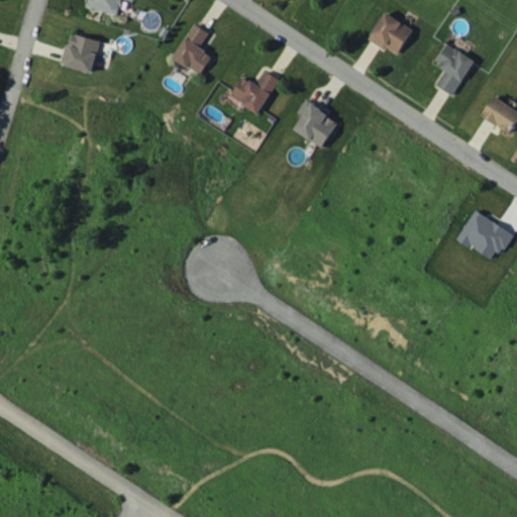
[(120,0),(89,0),(88,6),(117,14),(120,0)]
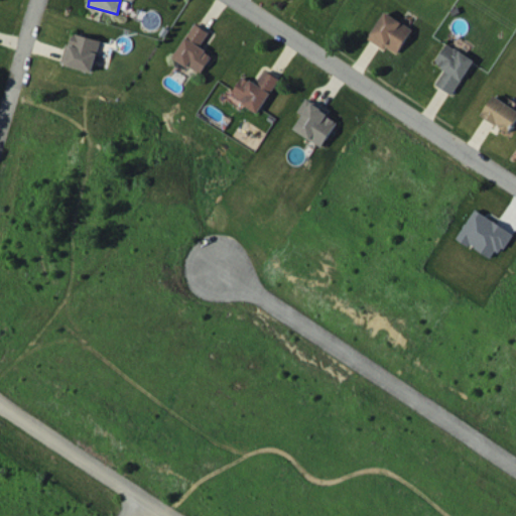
[(398,53),(412,26),(383,12),(369,39),(398,53)]
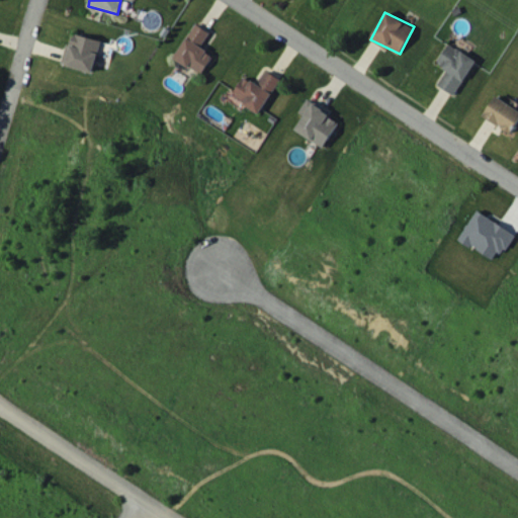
[(175,57),(201,74),(213,54),(201,47),(210,31),(195,22),(175,57)]
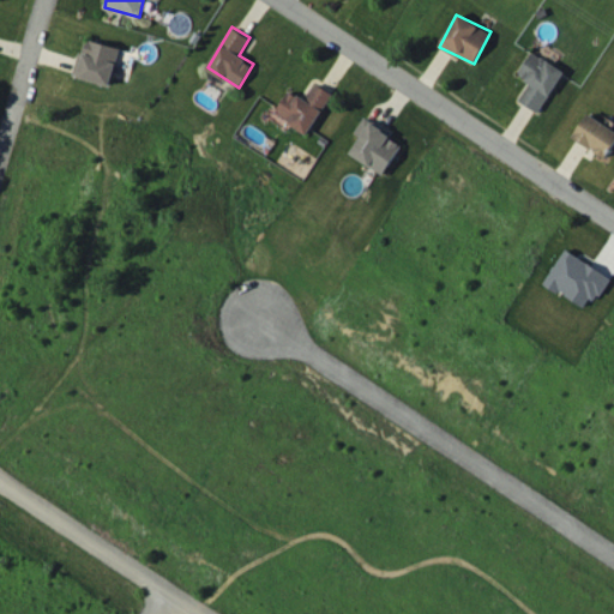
[(120,47),(88,40),(85,52),(79,50),(73,76),(112,84),(120,47)]
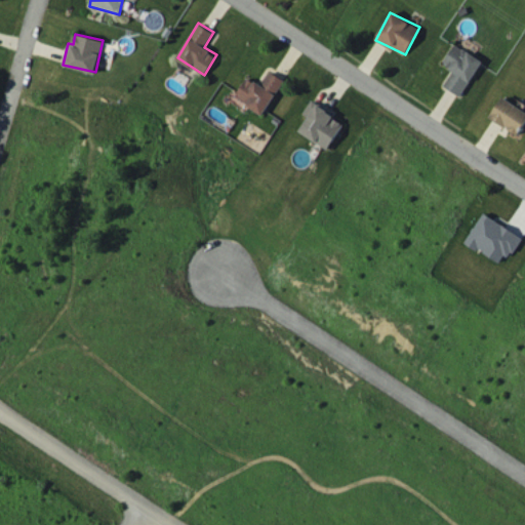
[(443,84),(459,95),(483,63),(455,43),(442,62),(453,70),(443,84)]
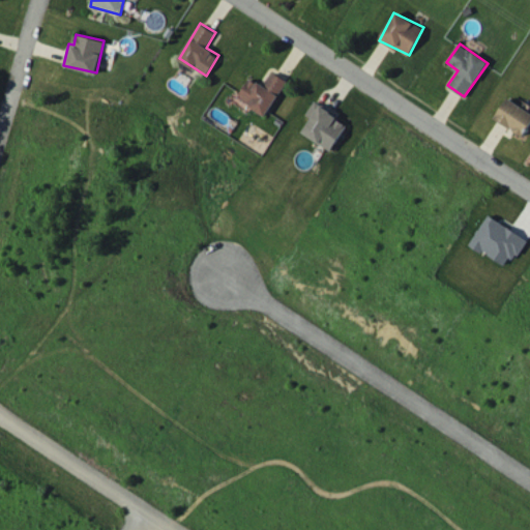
[(264,87),(249,78),(237,97),(265,115),(287,80),(273,71),(264,87)]
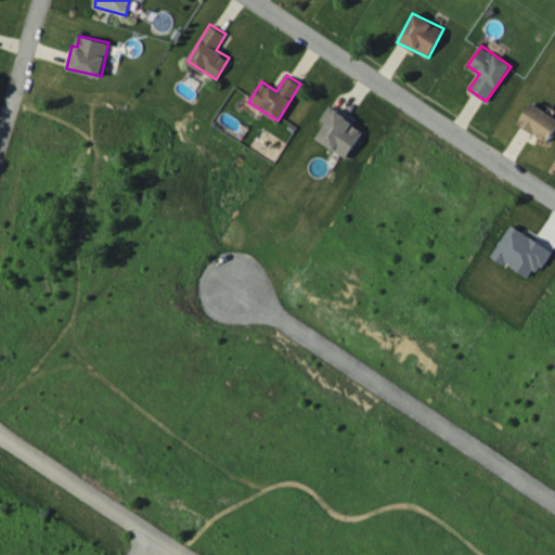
[(518,123),(547,143),(554,131),(554,117),(532,101),(518,123)]
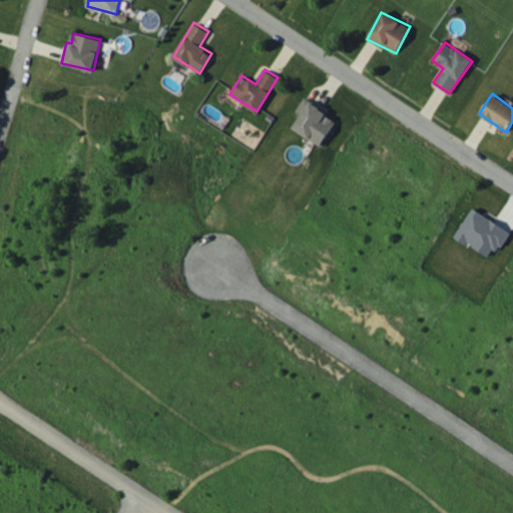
[(321,145),(336,121),(325,114),(327,110),(305,96),(296,110),(302,113),(293,128),(321,145)]
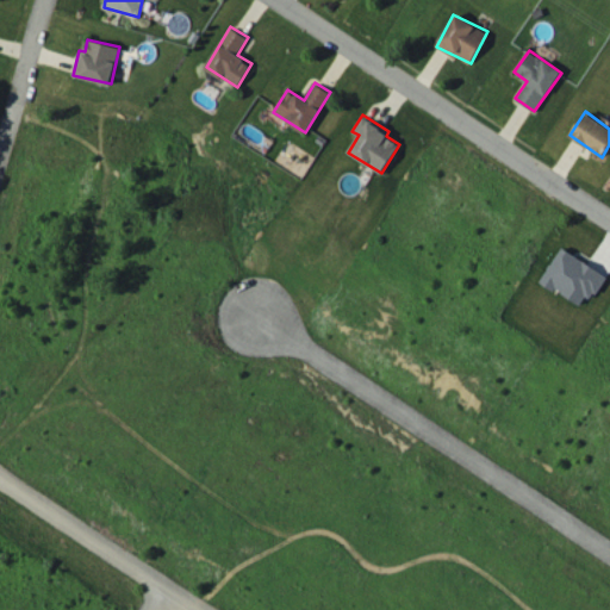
[(541,280),(585,307),(605,274),(561,248),(541,280)]
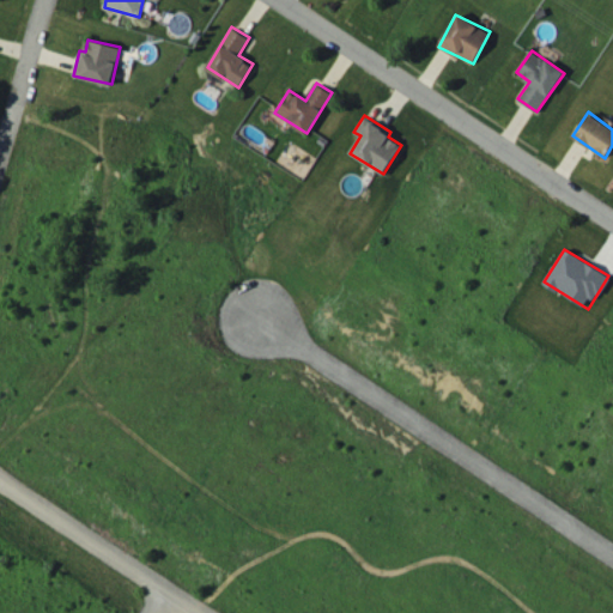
All buildings are outlined.
